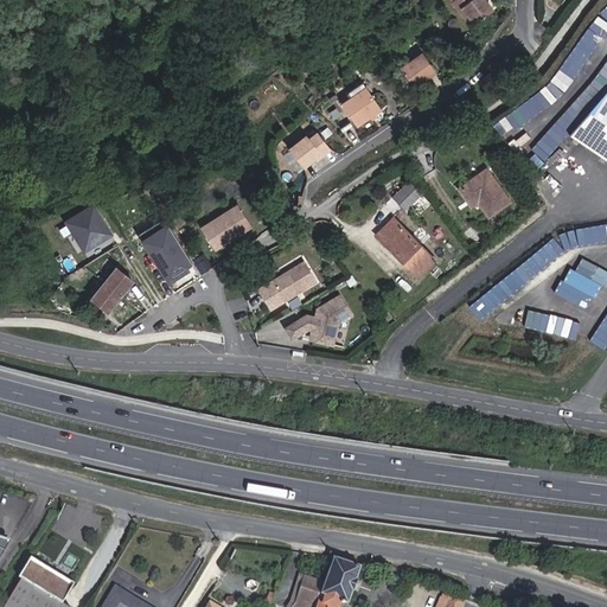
[(454,0),(452,2),(458,11),(461,8),(474,25),(493,10),(486,1),(483,4),(480,0),(454,0)]
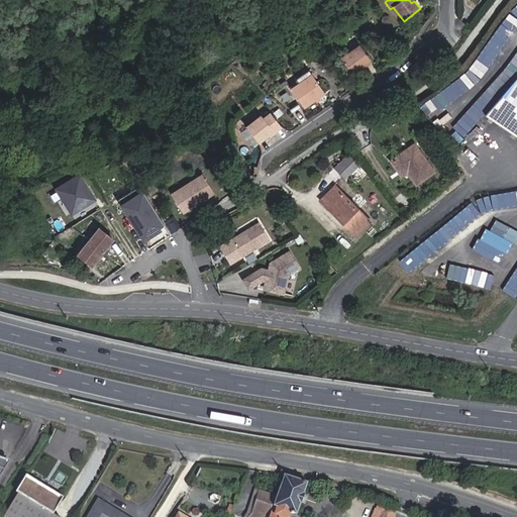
[(516,1),(513,4),(466,74),(419,104),(427,116),(480,82),(516,26),(516,1)]
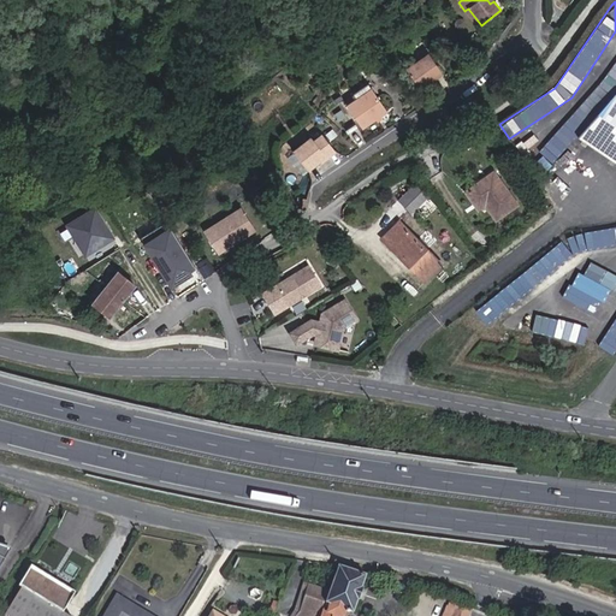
[(465,11),(478,28),(481,25),(468,9),(465,11)]
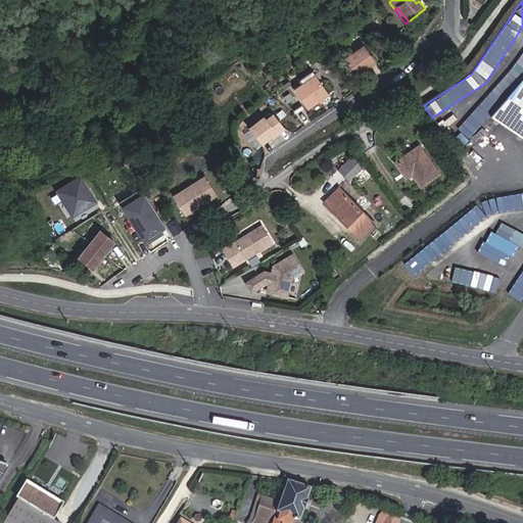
[(376,63),(363,45),(346,57),(360,76),(376,63)]
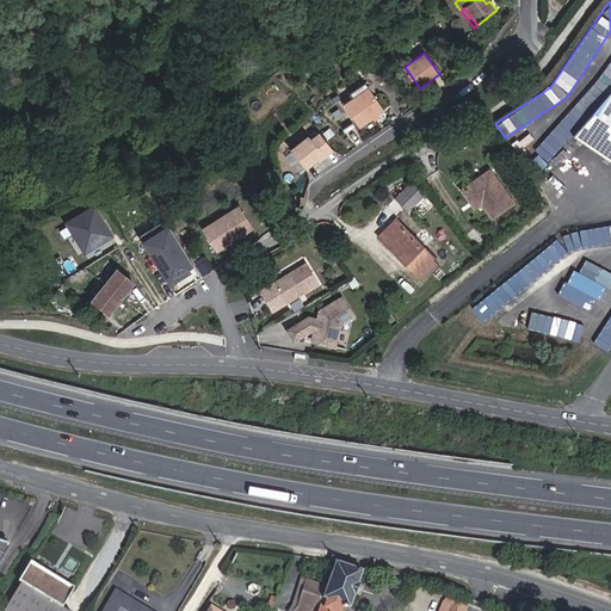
[(365,85),(353,93),(356,97),(368,88),(365,85)]
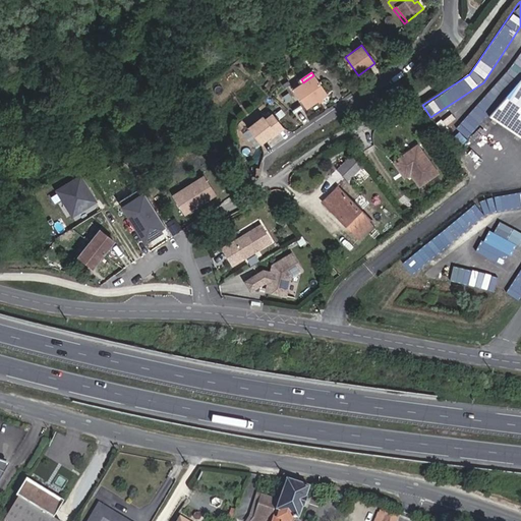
[(322,99),(328,95),(313,75),(303,82),(293,90),(307,109),(317,102),(322,99)]
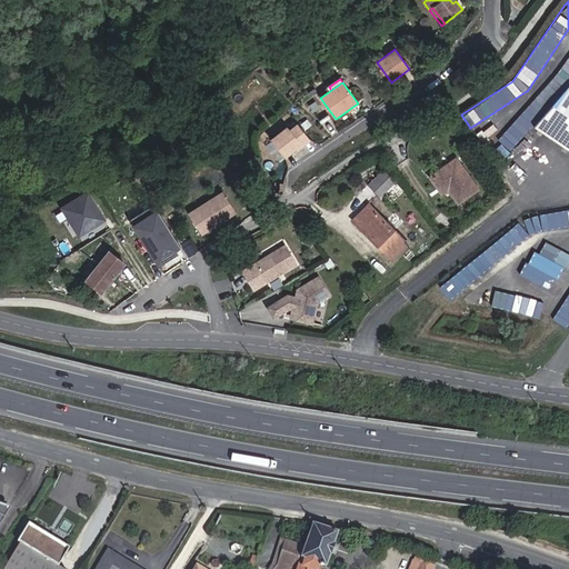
[(568,151),(568,83),(530,126),(568,151)]
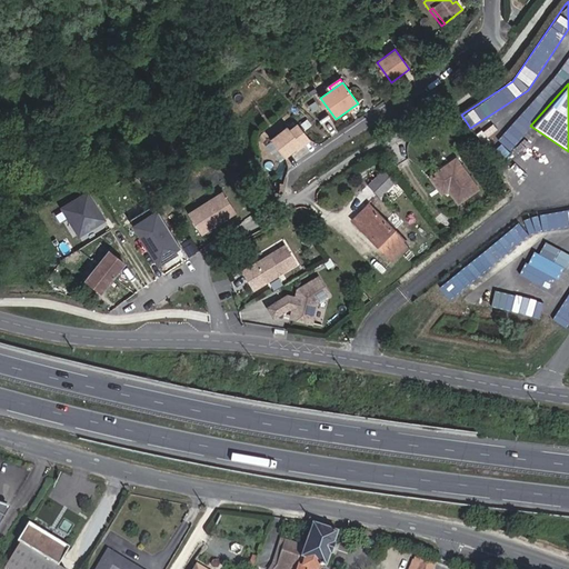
[(289,130),(287,127),(271,139),(278,147),(285,157),(309,139),(297,125),(289,130)]
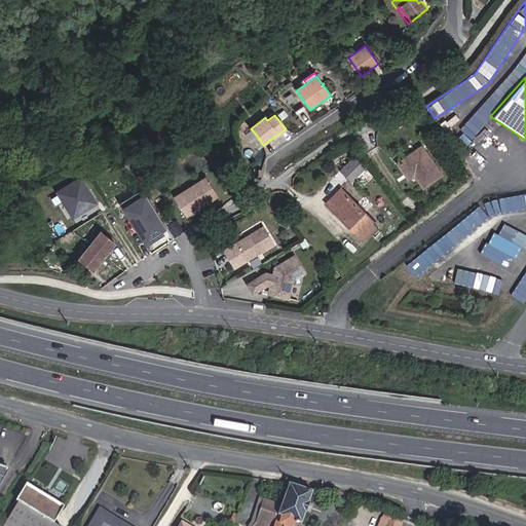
[(246,133),(252,140),(257,136),(251,128),(246,133)]
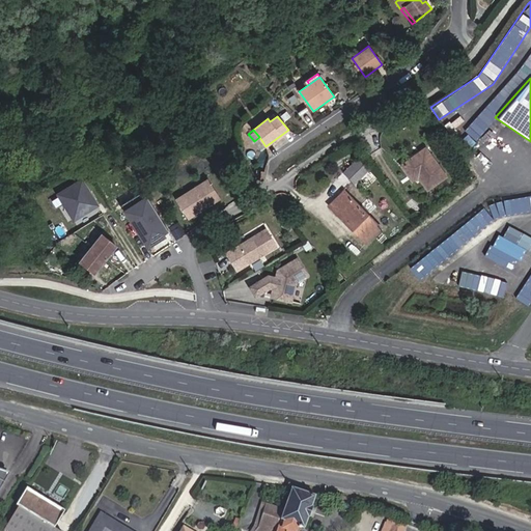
[(277,141),(289,132),(288,130),(266,146),(267,147),(276,140),(277,141)]
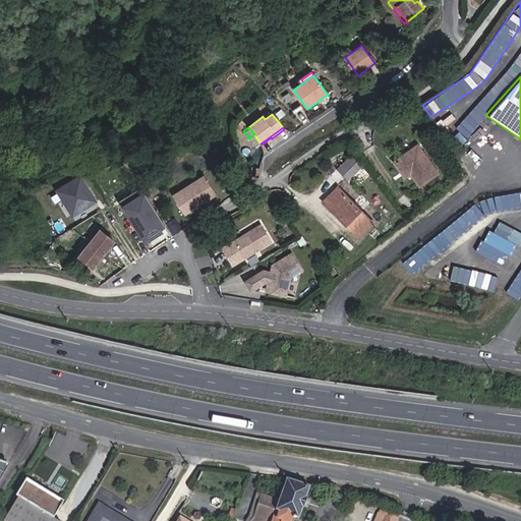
[(401,172),(407,168),(410,173),(419,185),(437,173),(417,146),(395,162),(401,172)]
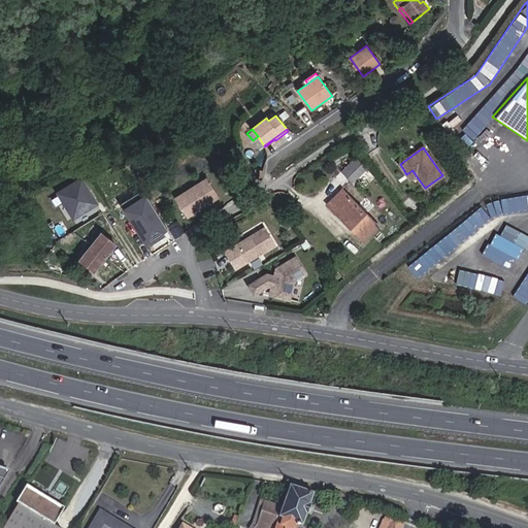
[(352,182),(367,168),(356,158),(342,171),(352,182)]
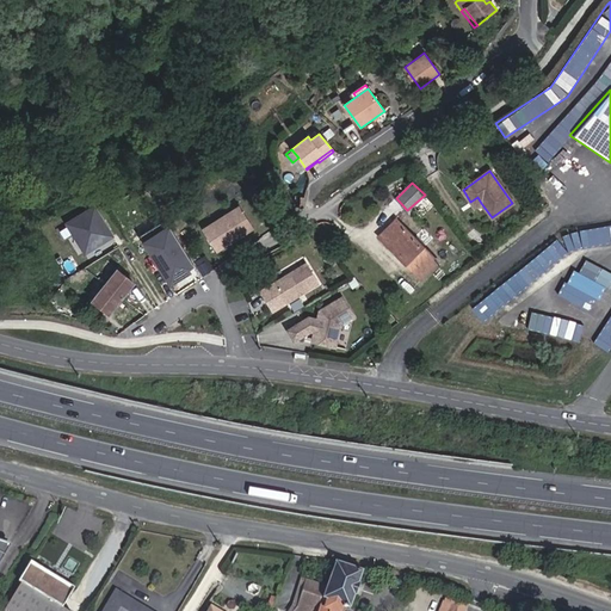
[(470,202),(475,208),(481,203),(477,197),(470,202)]
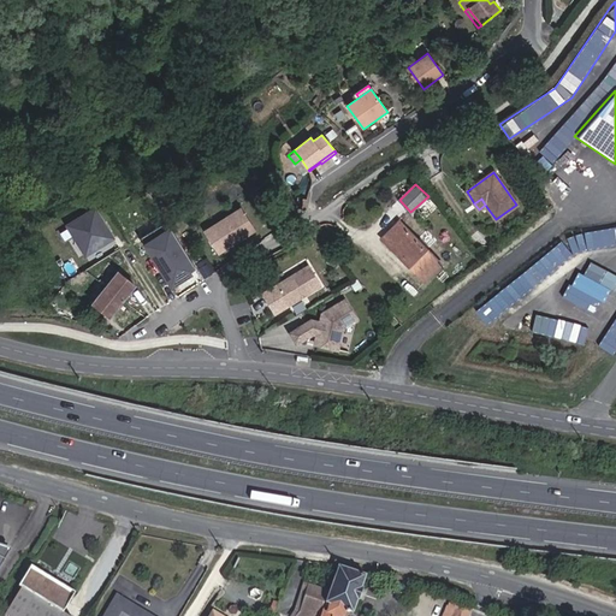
[(217,252),(254,229),(241,207),(202,230),(217,252)]
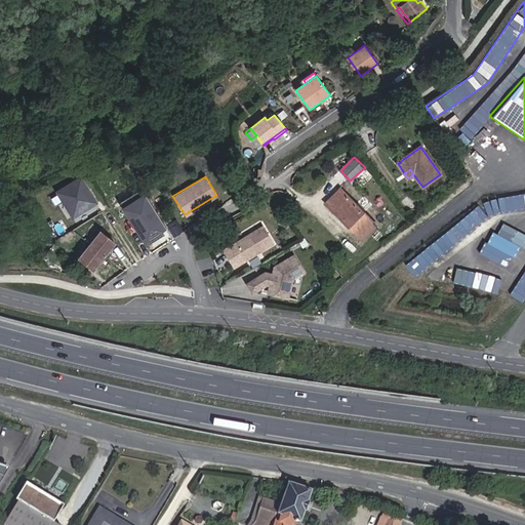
[(437,198),(449,190),(445,184),(433,193),(437,198)]
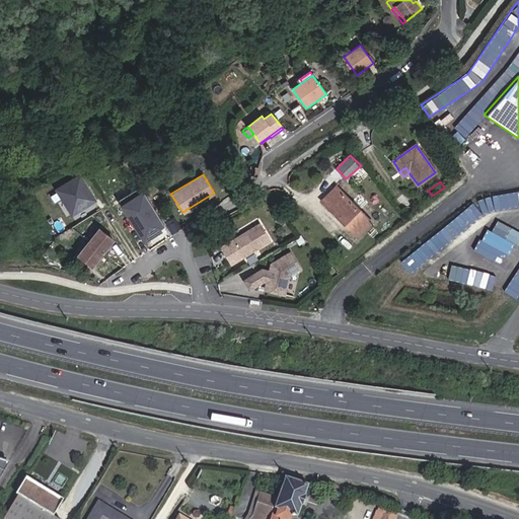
[(357,236),(372,222),(337,187),(322,201),(357,236)]
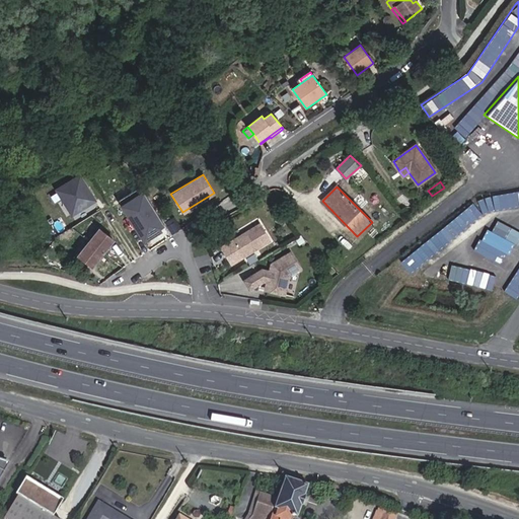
[(95,200),(88,189),(86,191),(93,201),(95,200)]
